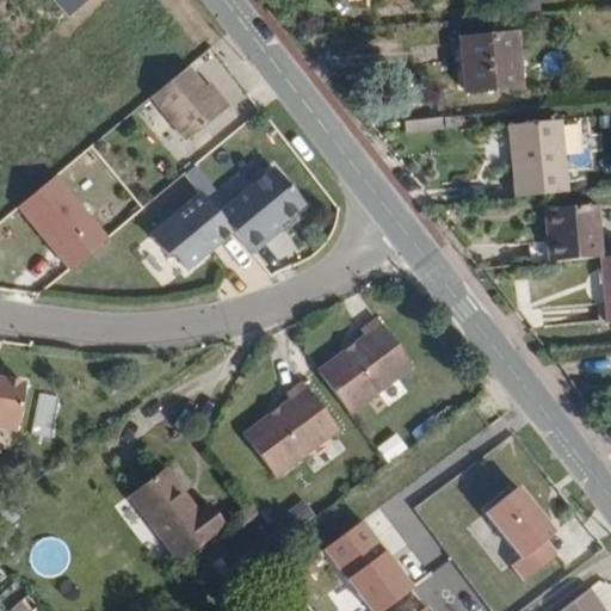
[(59,0),(73,16),(91,0),(59,0)]
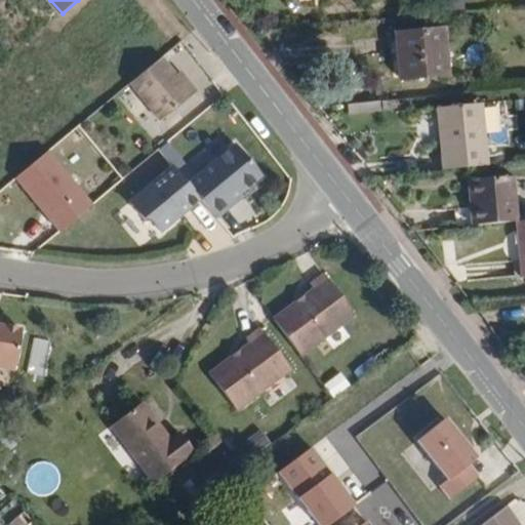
[(447,79),(442,25),(394,29),(399,83),(447,79)]
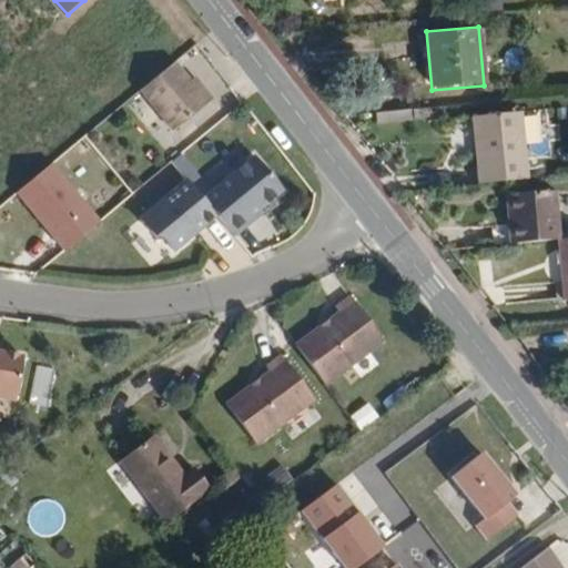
[(192,83),(175,63),(141,91),(174,132),(209,104),(192,83)]
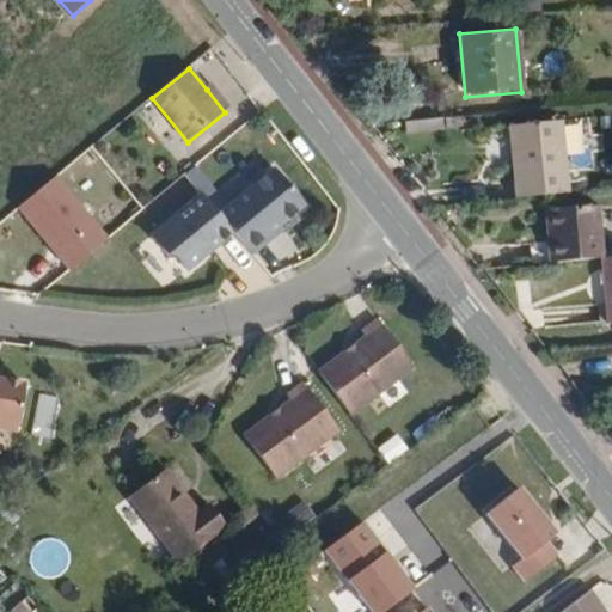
[(210,86),(207,90),(225,112),(230,109),(210,86)]
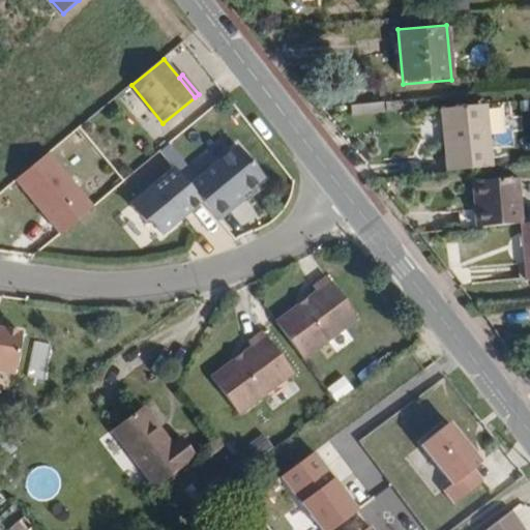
[(491,167),(484,105),(440,110),(446,171),(491,167)]
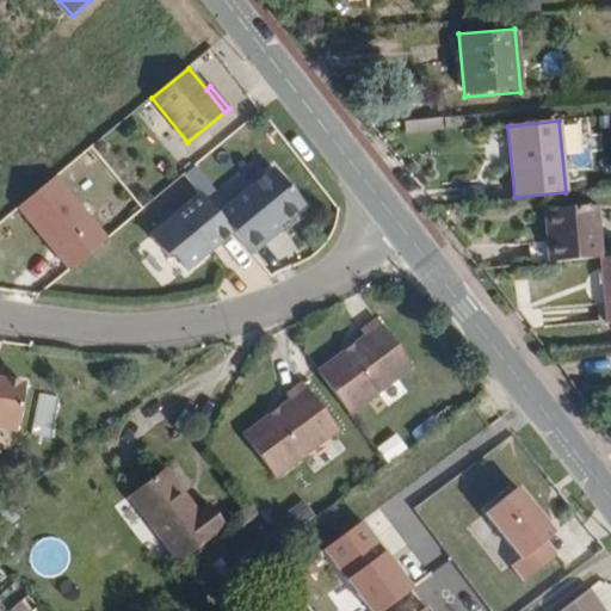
[(191,176),(207,195),(211,201),(220,193),(201,170),(191,176)]
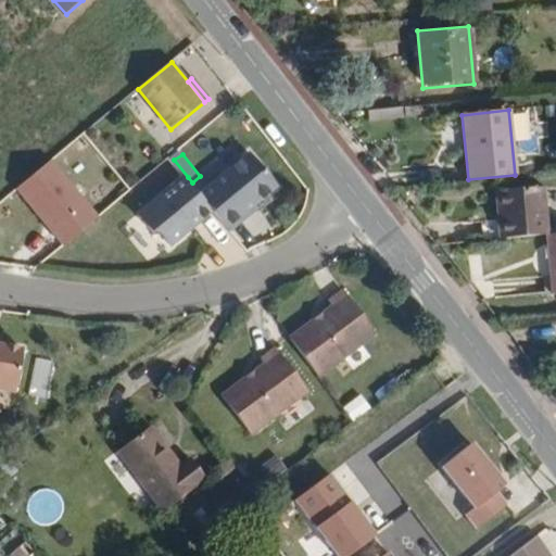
[(254,154),(203,196),(216,211),(230,229),(258,206),(281,188),(254,154)]
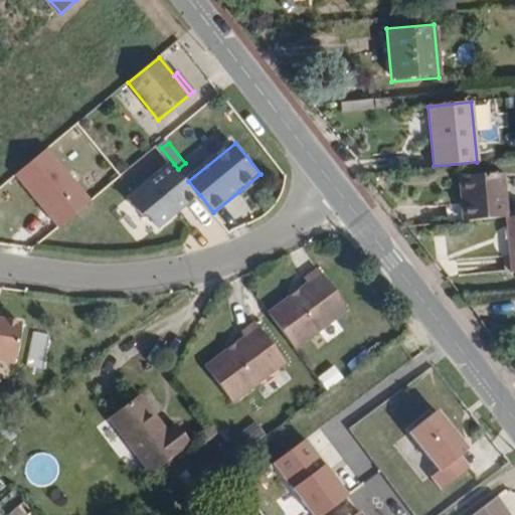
[(91,201),(48,148),(16,174),(59,226),(91,201)]
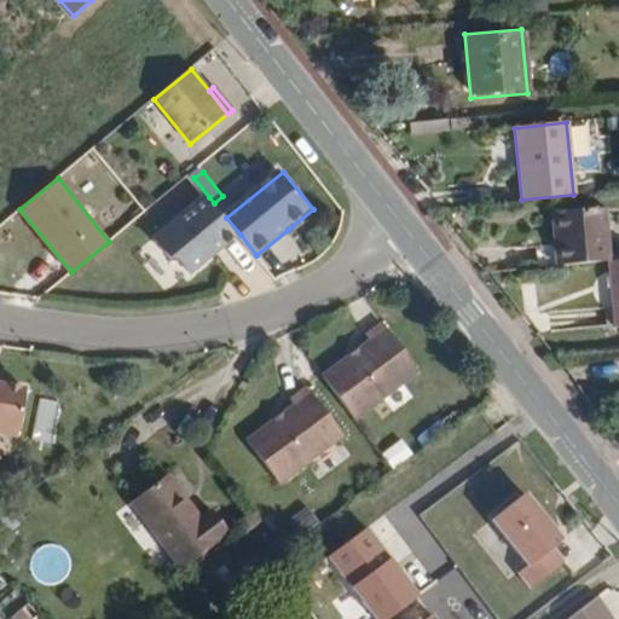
[(209,197),(158,239),(173,259),(181,259),(194,273),(241,235),(226,218),(214,203),(209,197)]
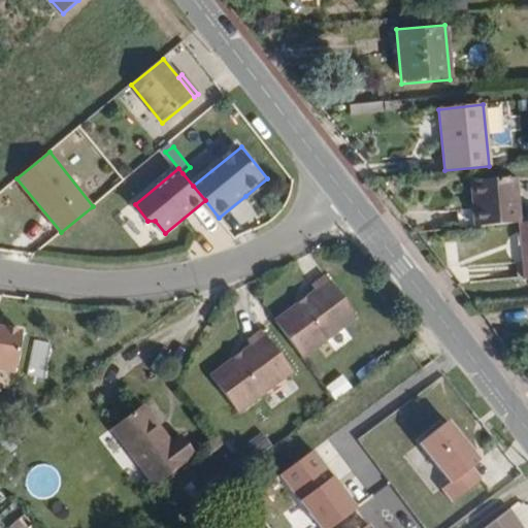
[(519,222),(515,175),(469,180),(473,226),(519,222)]
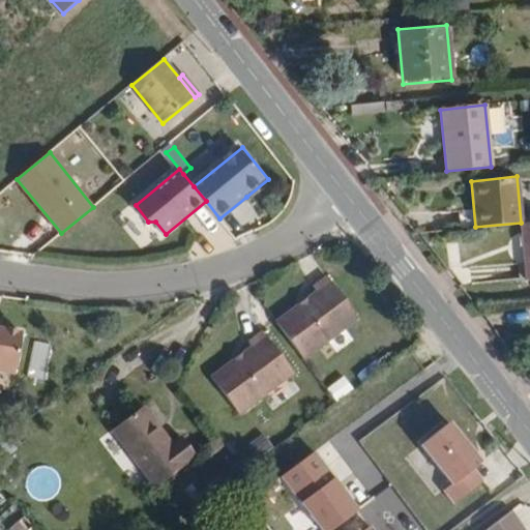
[(249,200),(246,197),(219,218),(223,222),(249,200)]
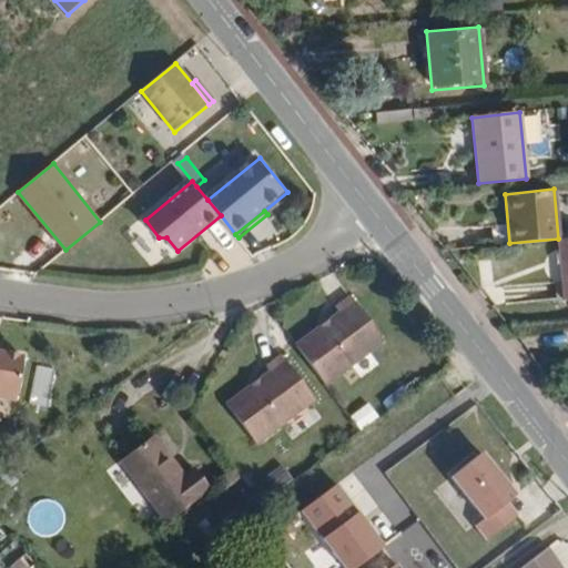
[(567,298),(567,237),(558,239),(565,300),(567,298)]
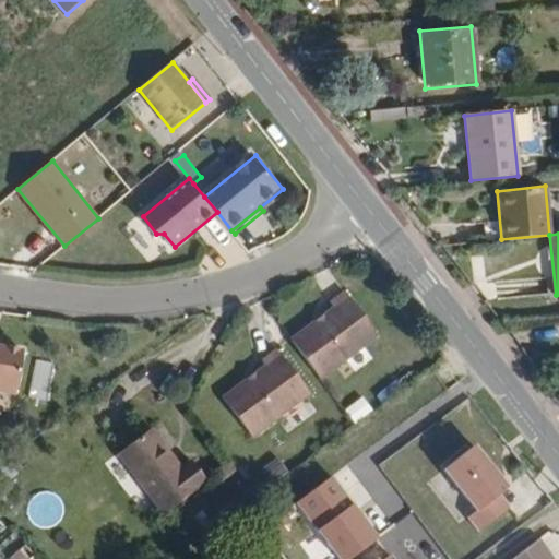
[(378,347),(346,305),(331,316),(334,321),(293,353),(320,391),(378,347)]
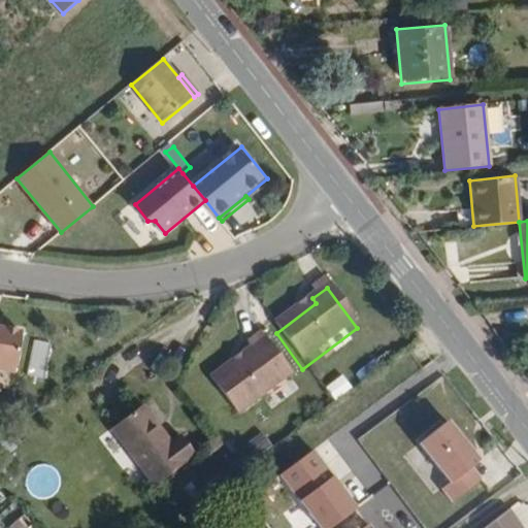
[(0,371),(10,374),(18,333),(0,330),(0,371)]
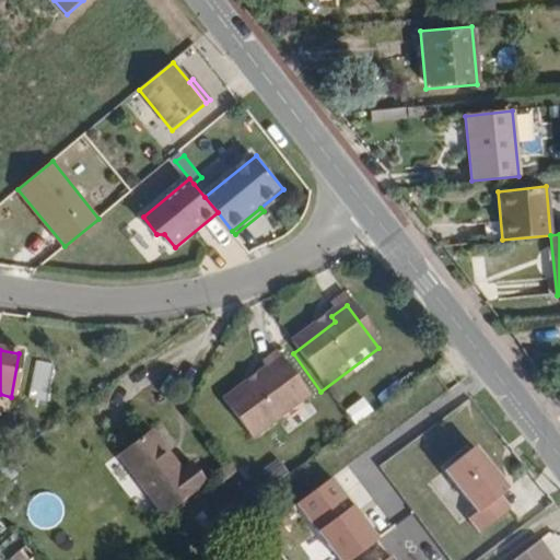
[(257,446),(314,404),(282,361),(267,372),(270,376),(230,408),(257,446)]
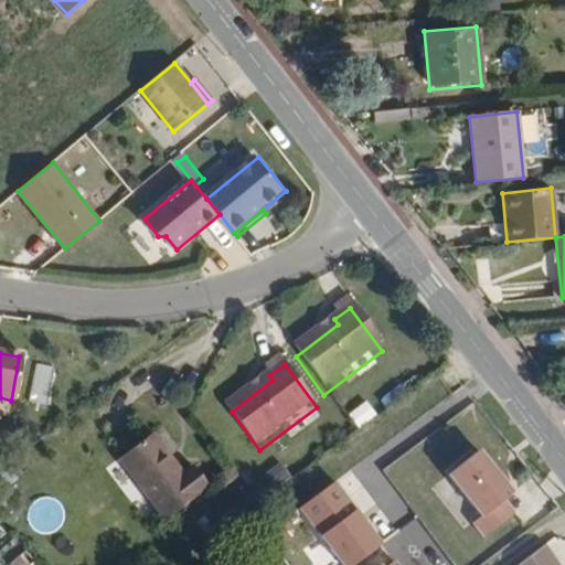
[(213,490),(195,467),(187,473),(159,437),(124,465),(169,525),(204,499),(204,497),(213,490)]
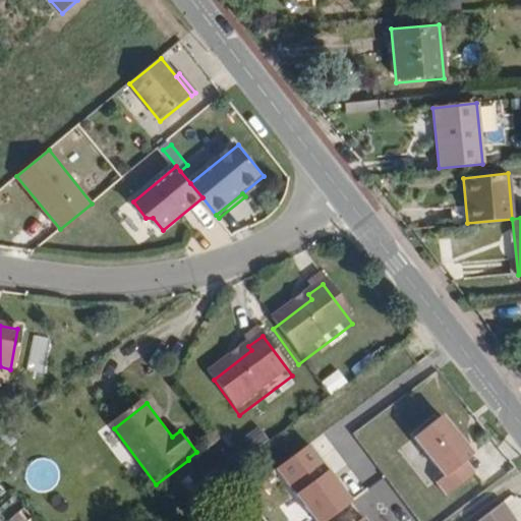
[(473,456),(443,418),(415,440),(446,478),(465,462),(473,456)]
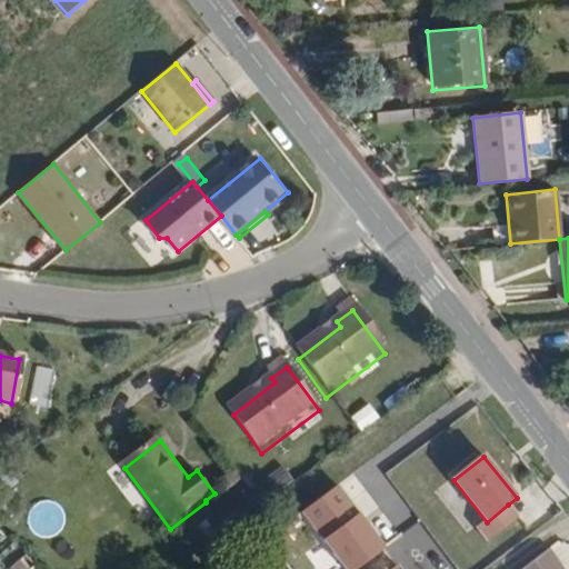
[(347,568),(357,568),(386,548),(340,487),(305,513),(347,568)]
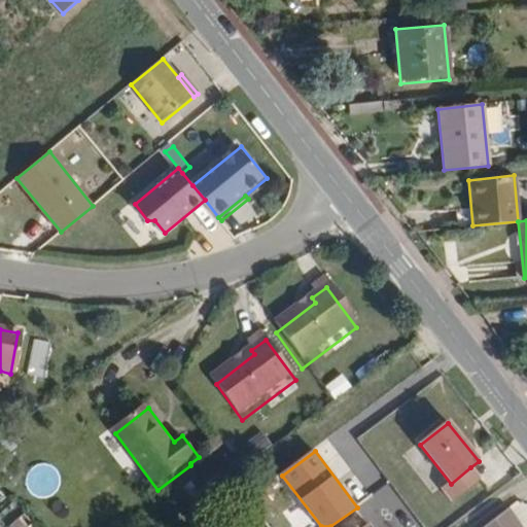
[(480,480),(470,467),(451,484),(443,490),(452,502),(480,480)]
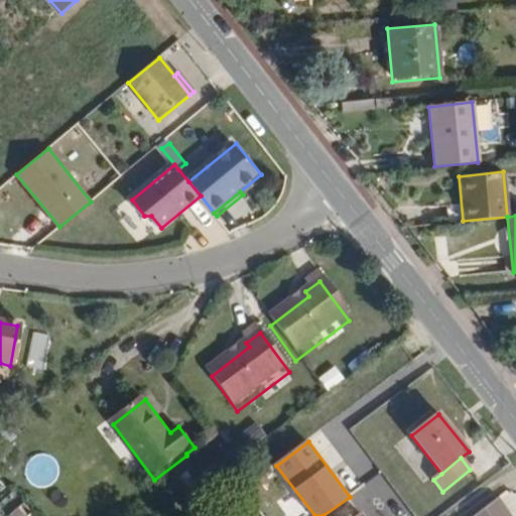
[(292,515),(312,515),(292,493),(284,500),(293,510),(289,513),(292,515)]
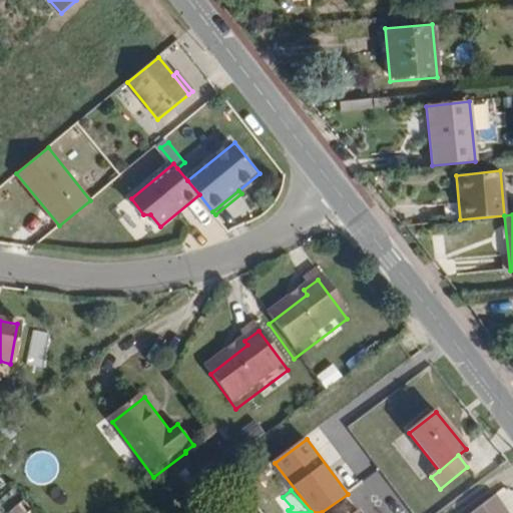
[(505,512),(495,496),(468,512),(505,512)]
